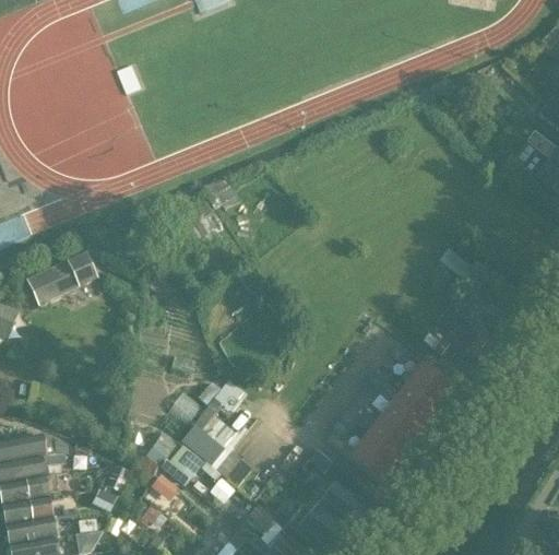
[(465,75),(456,85),(468,95),(476,85),(465,75)]
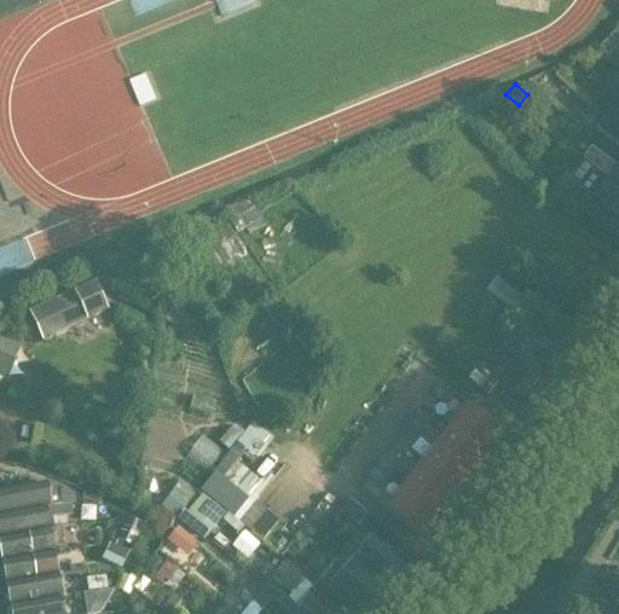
[(509,116),(519,105),(505,94),(497,105),(509,116)]
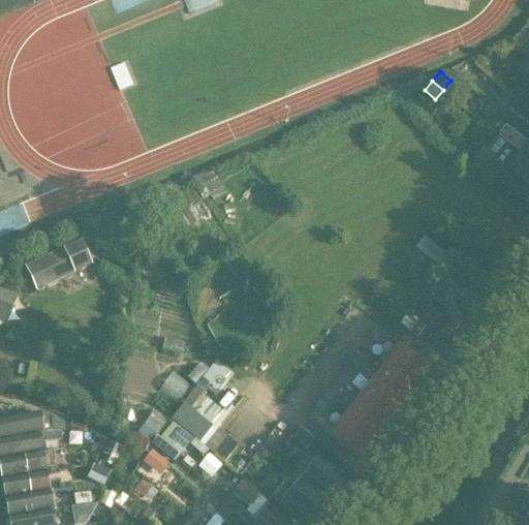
[(519,96),(518,98),(528,107),(528,96),(523,92),(519,96)]
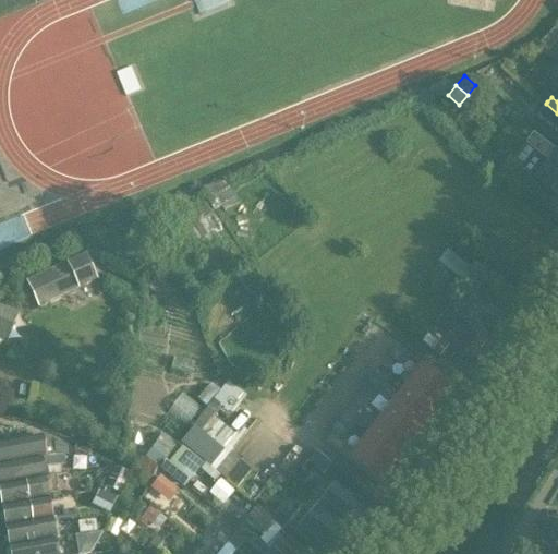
[(557,113),(546,104),(538,112),(557,128),(557,113)]
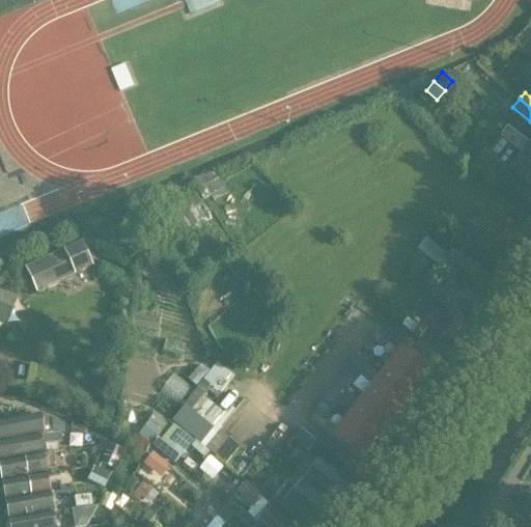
[(506,126),(500,134),(525,155),(530,159),(530,137),(528,141),(509,126),(508,127),(506,126)]
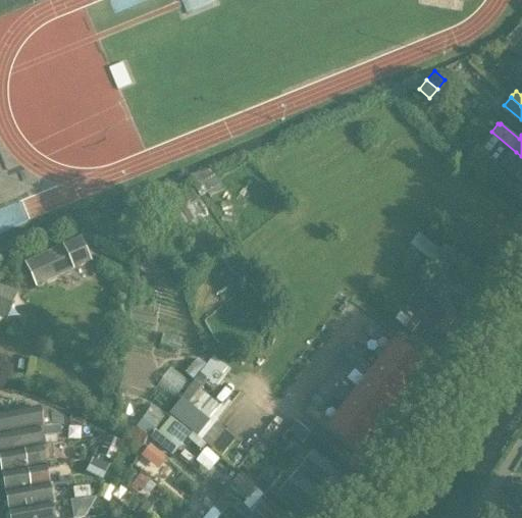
[(491,132),(479,148),(500,163),(521,180),(521,156),(516,152),(491,132)]
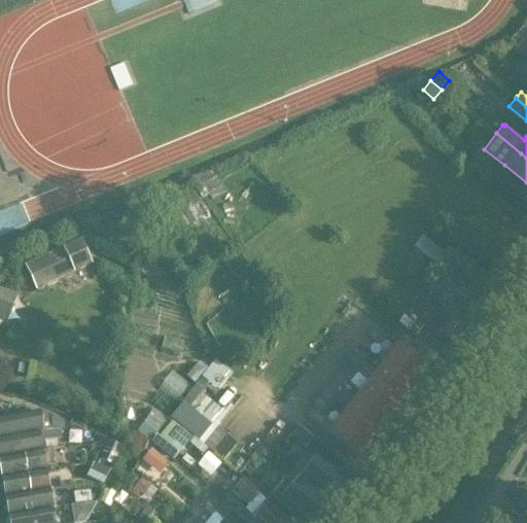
[(413,245),(450,273),(452,269),(458,260),(422,233),(413,245)]
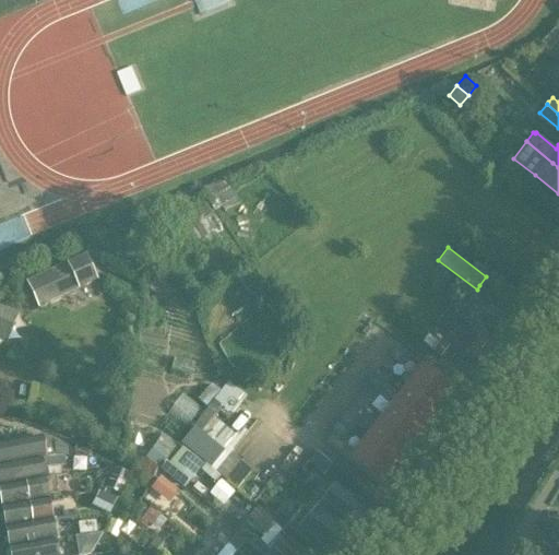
[(85,254),(27,280),(38,304),(97,278),(85,254)]
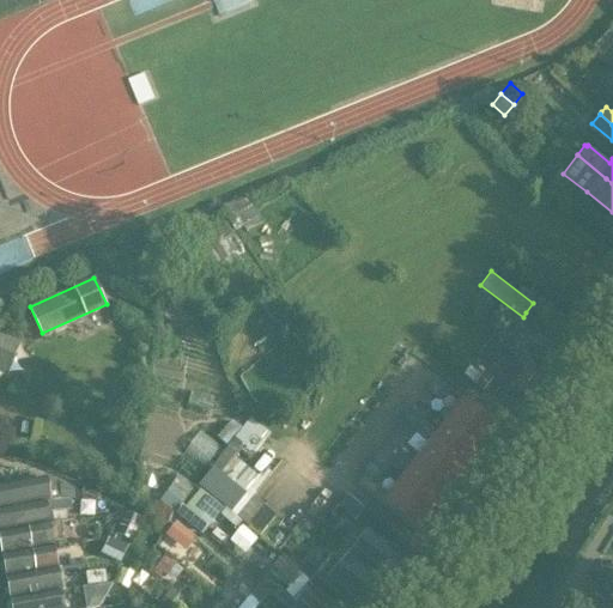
[(533,303),(526,312),(554,335),(562,326),(533,303)]
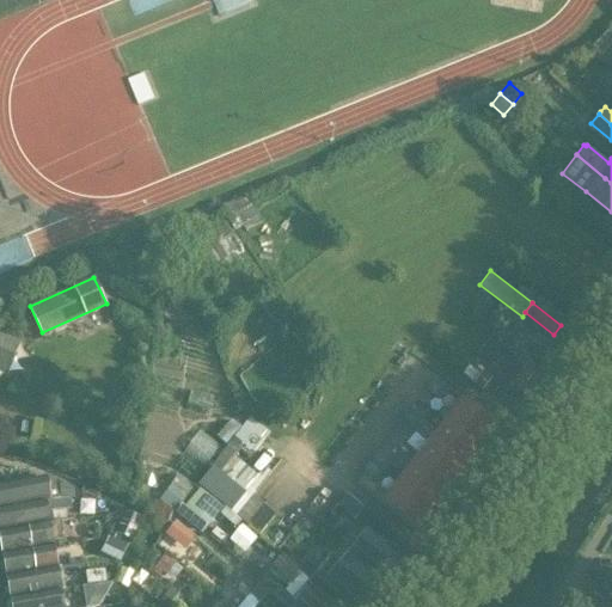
[(0,368),(7,372),(19,342),(0,333),(0,368)]
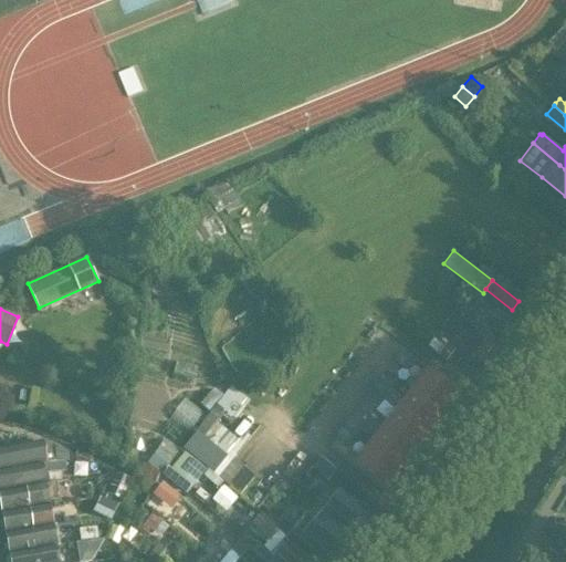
[(447,330),(475,352),(465,364),(495,387),(503,386),(507,378),(507,372),(502,367),(510,357),(458,315),(447,330)]
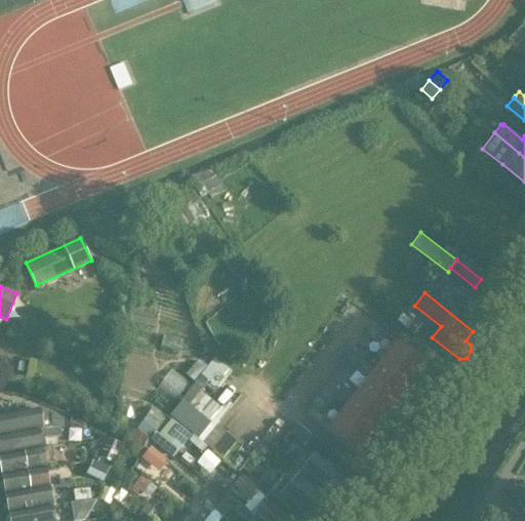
[(396,319),(404,325),(410,318),(402,312),(396,319)]
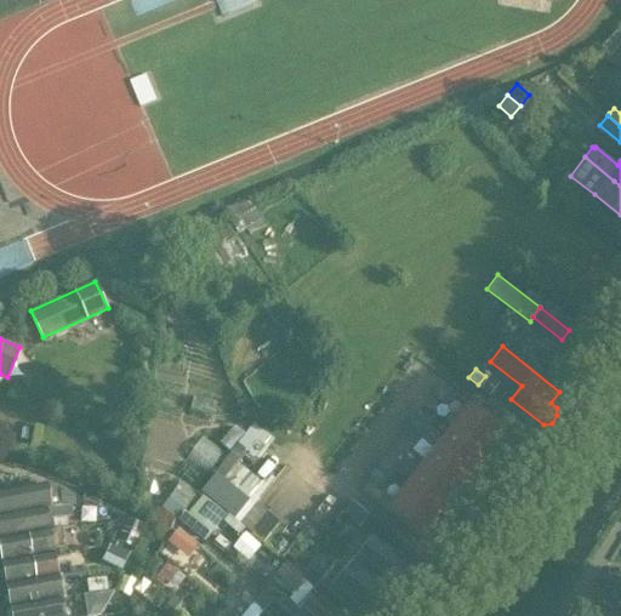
[(489,394),(500,381),(489,374),(479,387),(489,394)]
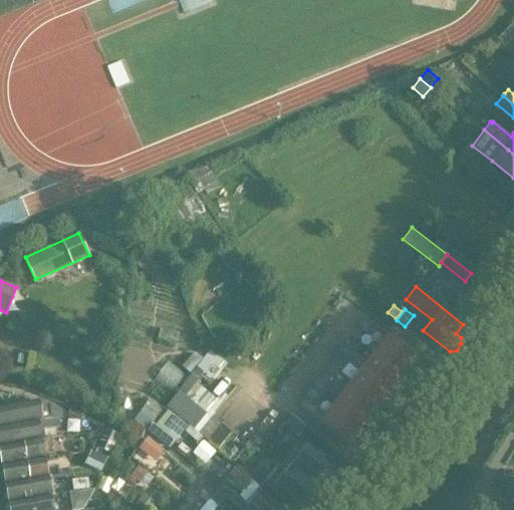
[(364,317),(357,325),(368,333),(374,325),(364,317)]
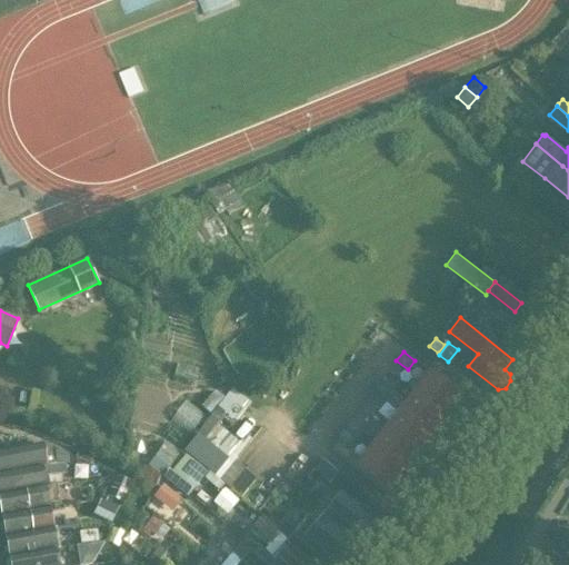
[(415,392),(427,400),(446,415),(460,396),(429,372),(415,392)]
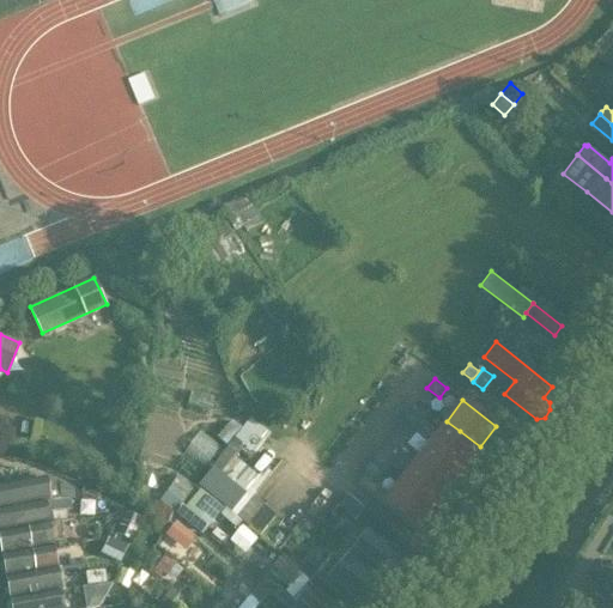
[(410,409),(402,419),(416,430),(416,429),(431,441),(430,442),(447,454),(463,468),(480,447),(460,431),(447,421),(437,432),(422,420),(423,420),(410,409)]
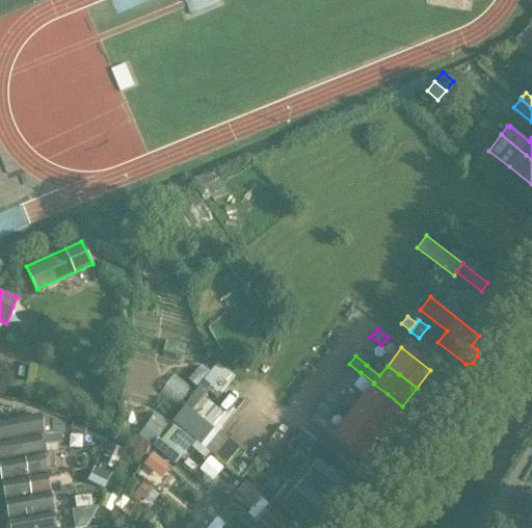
[(169,448),(159,466),(169,472),(180,455),(181,454),(193,440),(194,441),(191,445),(204,456),(209,450),(205,447),(218,430),(192,411),(211,386),(221,393),(235,375),(216,362),(210,370),(201,364),(188,378),(197,386),(171,420),(174,422),(160,440),(169,448)]
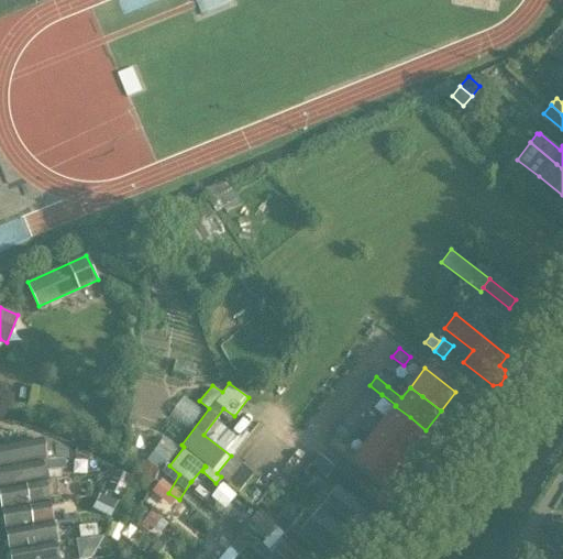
[(370,385),(363,394),(374,403),(382,395),(370,385)]
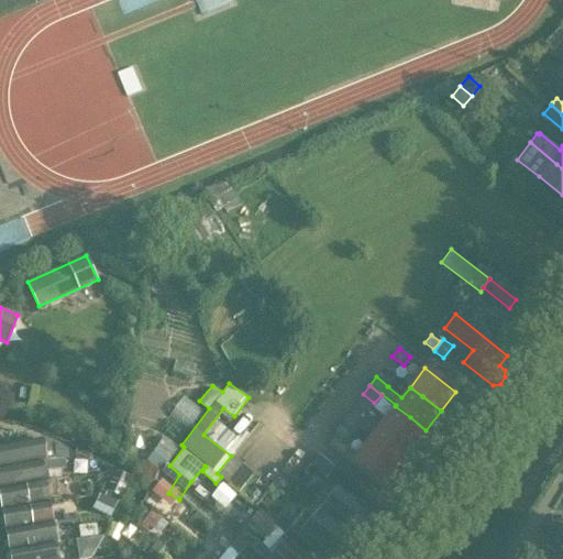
[(382,424),(381,425),(411,449),(426,430),(410,417),(395,406),(382,424)]
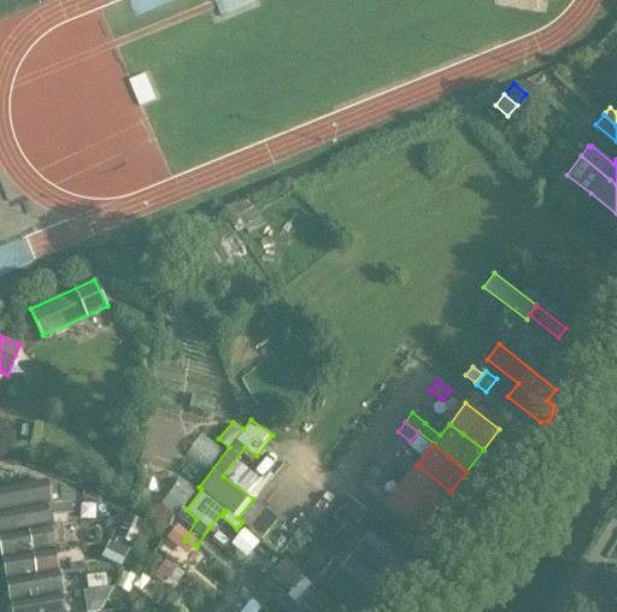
[(381,453),(372,464),(386,474),(401,486),(435,512),(451,492),(417,465),(418,464),(403,452),(393,464),(381,453)]
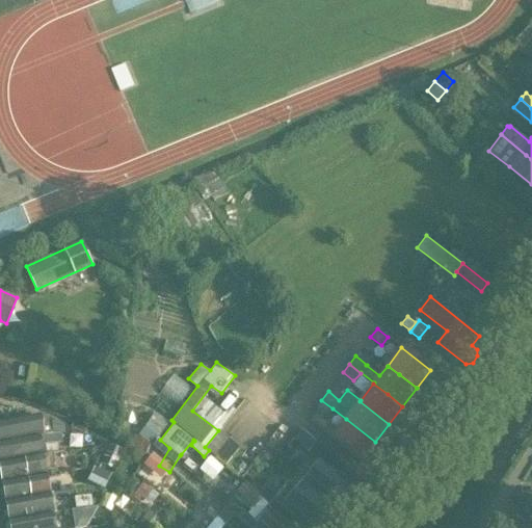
[(321,400),(315,407),(326,417),(333,408),(321,400)]
